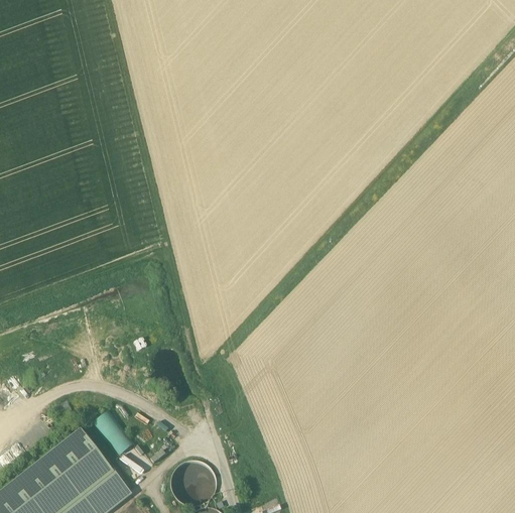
[(24,364),(47,359),(46,354),(22,359),(24,364)]
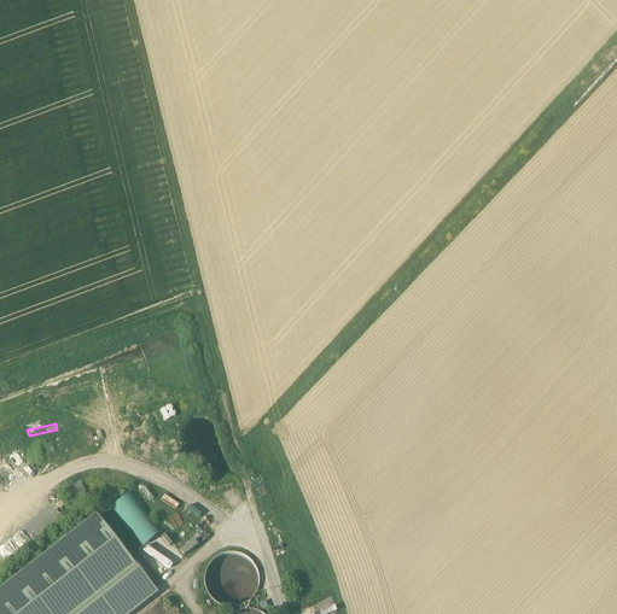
[(98,465),(97,472),(129,479),(131,472),(98,465)]
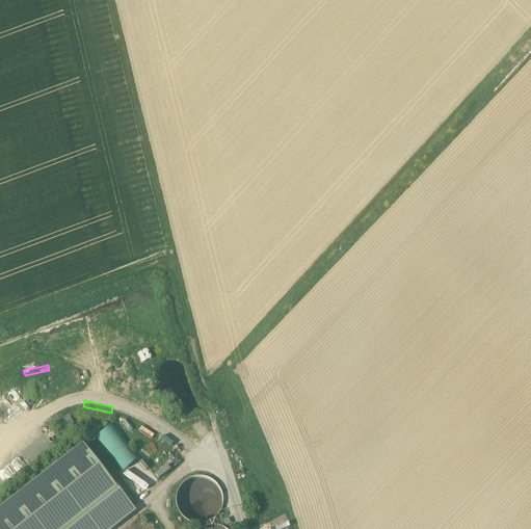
[(113,422),(97,434),(124,470),(140,457),(113,422)]
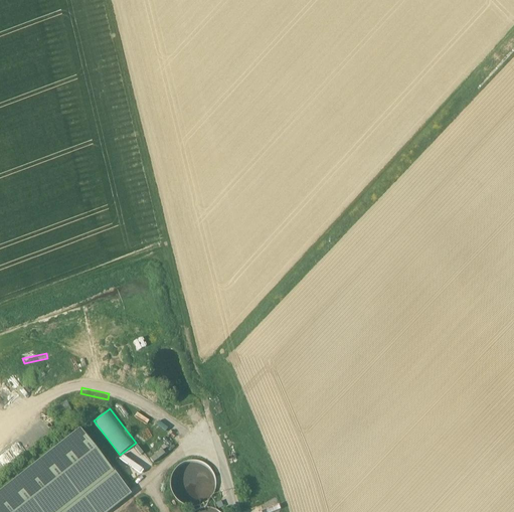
[(17,432),(37,417),(34,413),(14,428),(17,432)]
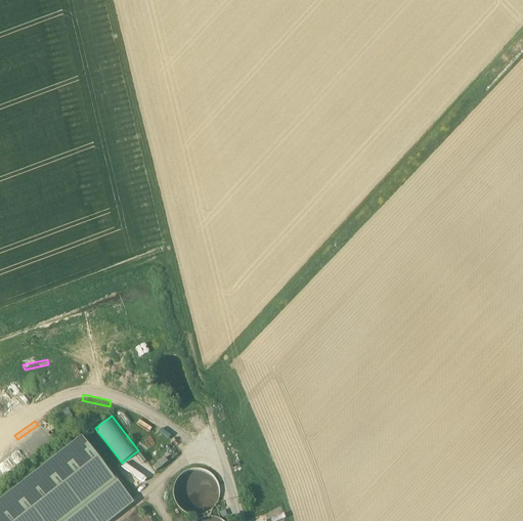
[(82,436),(17,487),(44,520),(56,520),(114,476),(82,436)]
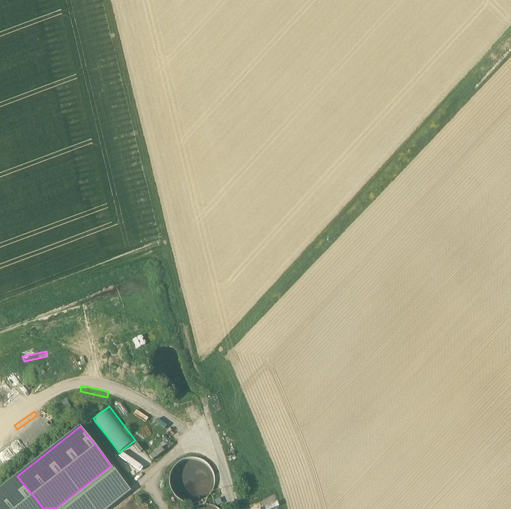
[(159,436),(146,445),(154,457),(168,448),(159,436)]
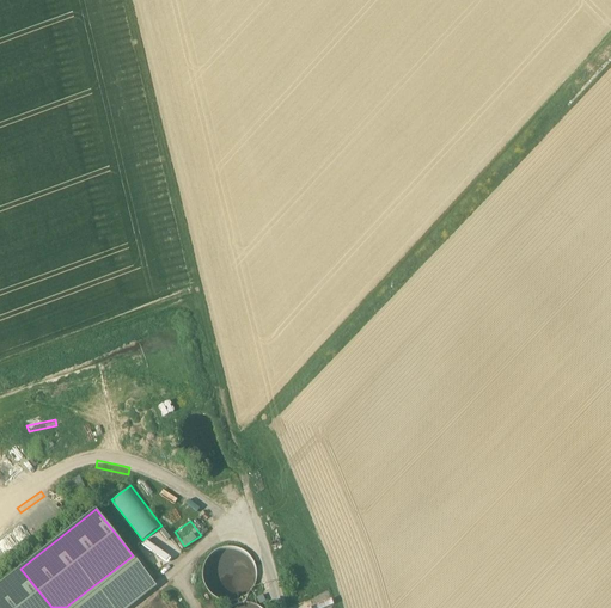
[(158,566),(172,556),(163,541),(153,547),(148,540),(142,545),(158,566)]
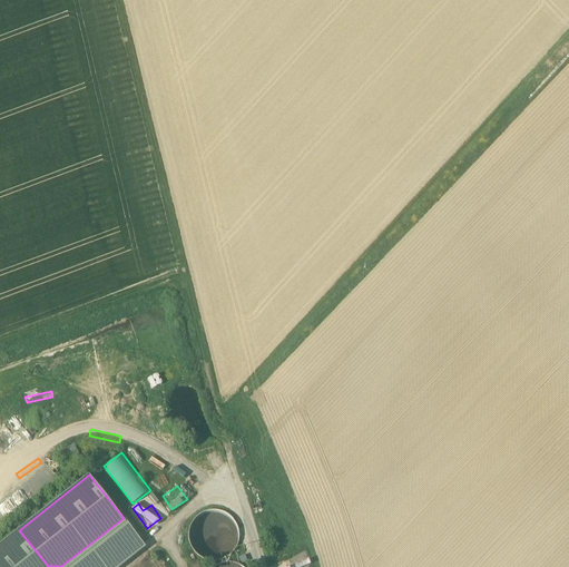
[(238,543),(241,533),(238,522),(233,515),(224,509),(214,508),(205,509),(196,515),(192,524),(189,534),(192,543),(197,551),(205,557),(215,558),(225,556),(233,550),(238,543)]
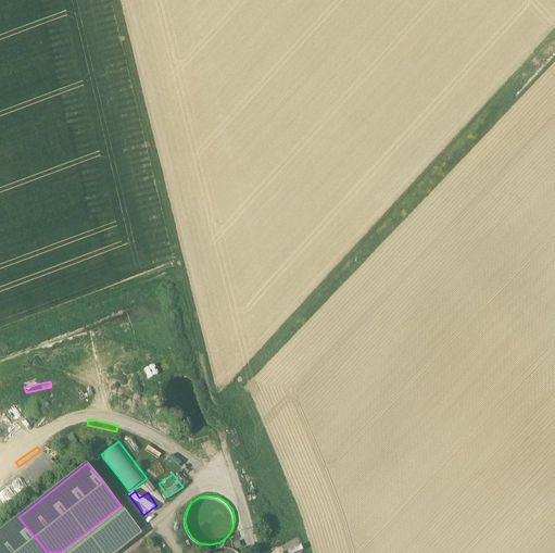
[(121,505),(60,552),(114,552),(141,532),(121,505)]
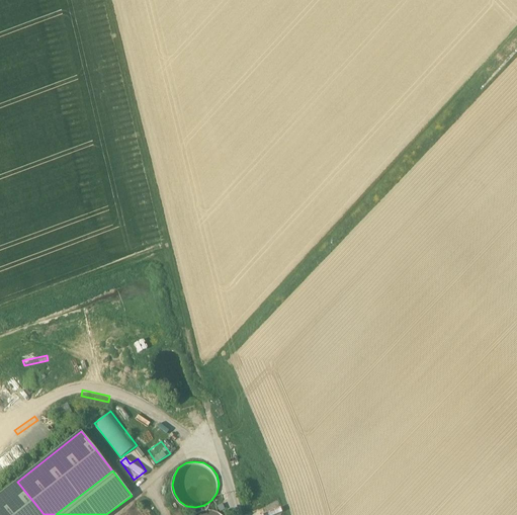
[(44,514),(17,482),(0,495),(0,514),(44,514)]
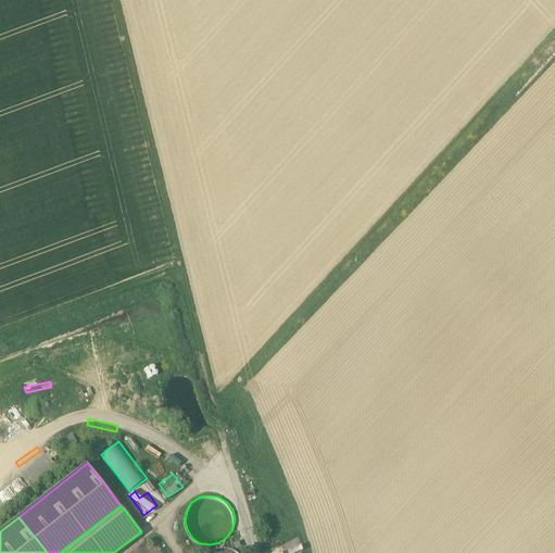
[(275,547),(275,552),(302,552),(301,542),(275,547)]
